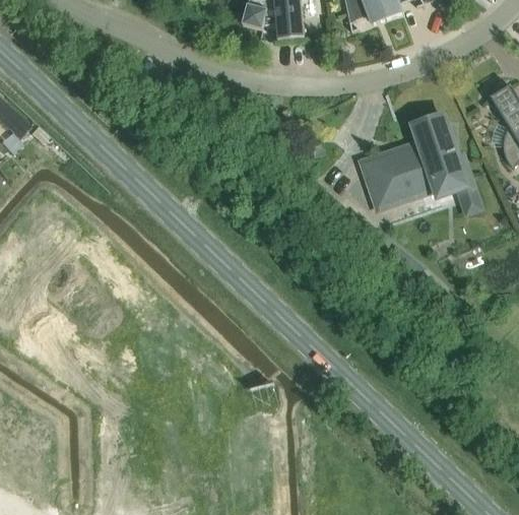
[(305,6),(301,6),(300,0),(247,0),(242,22),(262,28),(262,24),(276,23),(277,39),(304,37),(302,15),(306,15),(305,6)]
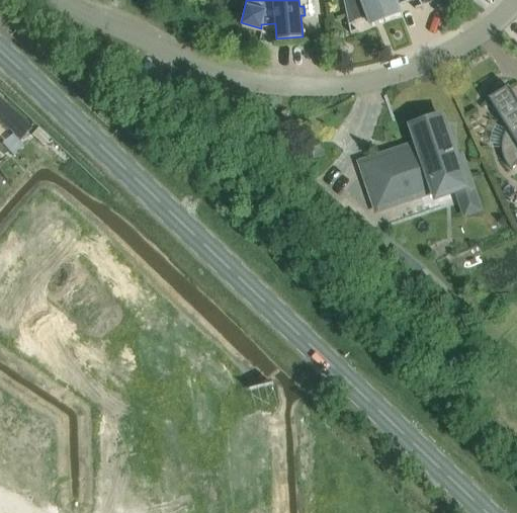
[(343,0),(348,21),(365,15),(368,23),(402,11),(399,2),(404,0),(343,0)]
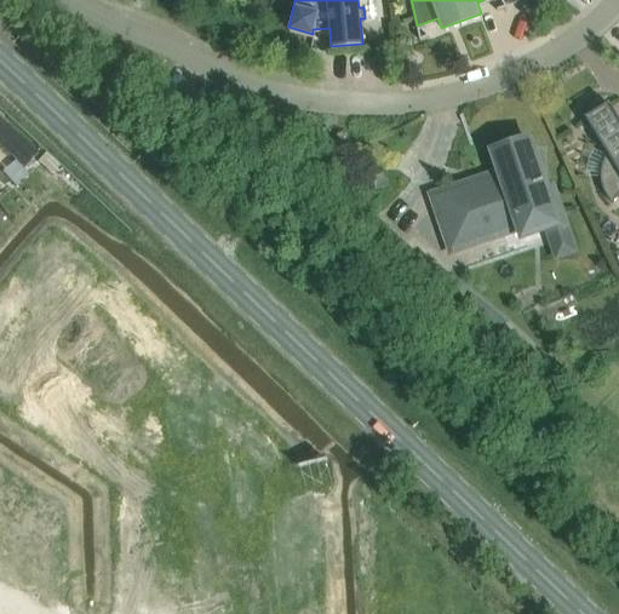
[(618,116),(608,101),(585,115),(607,150),(605,155),(602,160),(601,165),(600,170),(600,176),(601,181),(602,185),(605,190),(607,195),(611,199),(618,190),(618,116)]
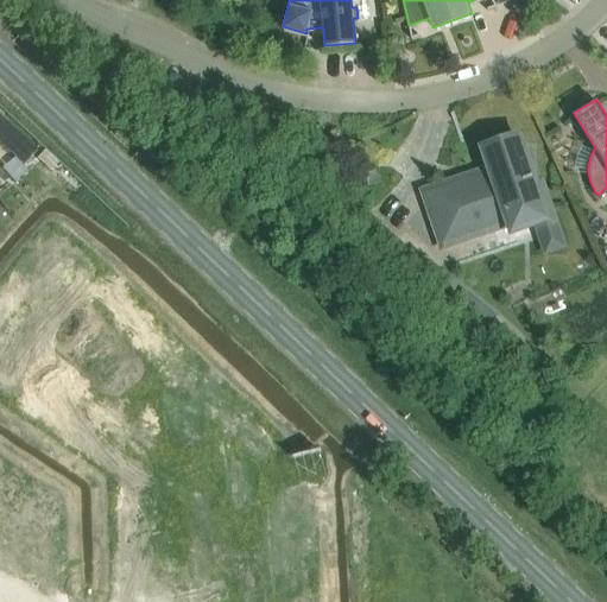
[(37,144),(0,109),(0,135),(23,158),(37,144)]
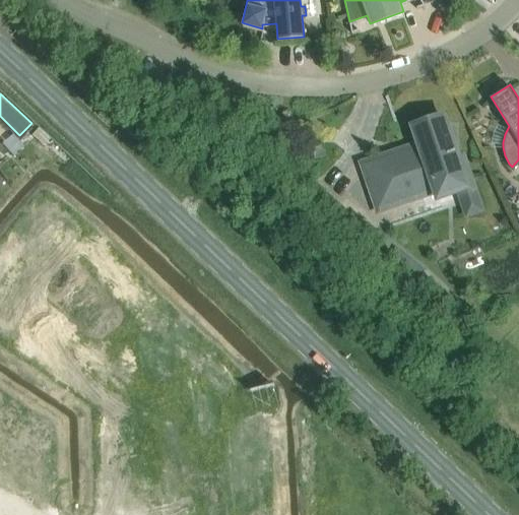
[(419,141),(364,161),(379,206),(435,187),(438,195),(456,189),(464,214),(480,209),(469,175),(462,156),(458,157),(443,114),(413,124),(419,141)]
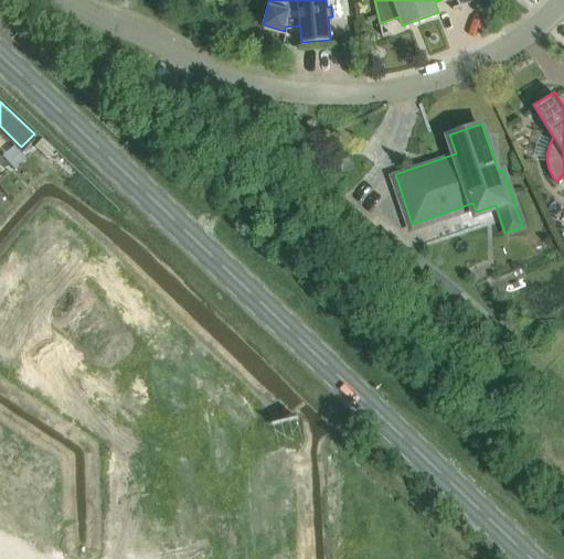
[(341,170),(350,169),(349,154),(339,154),(341,170)]
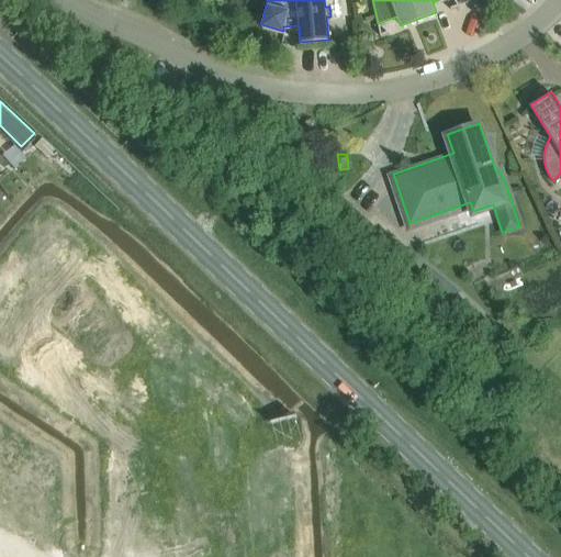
All buildings are outlined.
